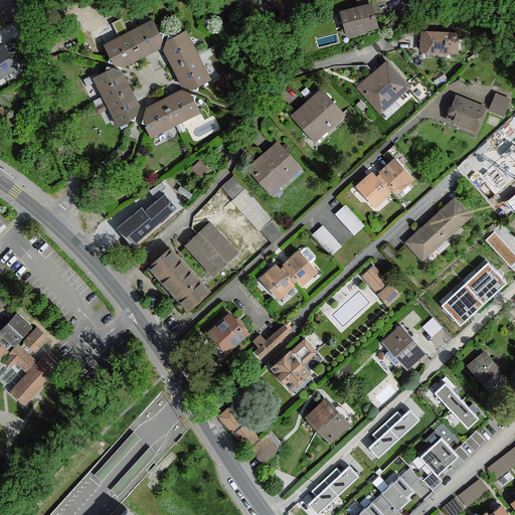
[(271,0),(259,15),(273,27),(296,0),(271,0)]
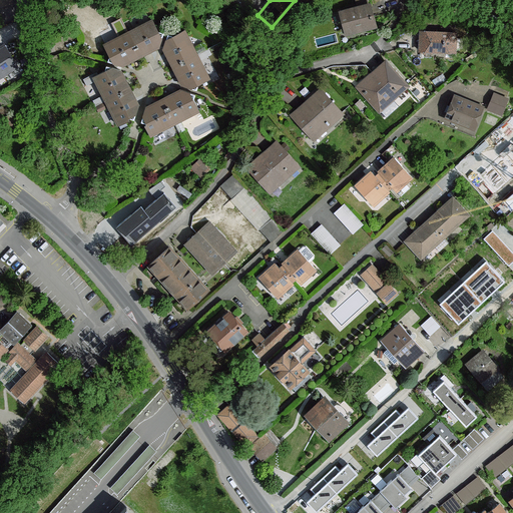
[(342,12),(347,32),(375,24),(370,5),(342,12)]
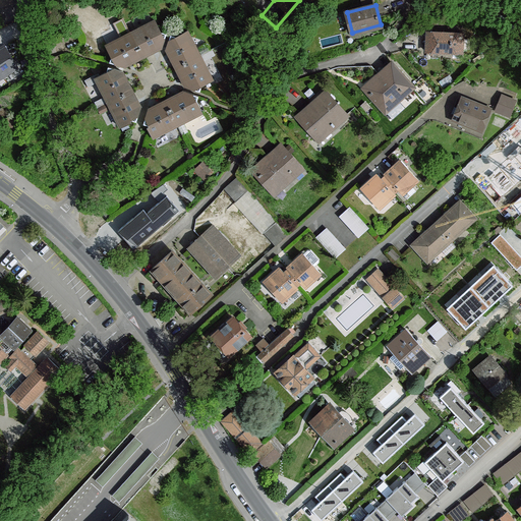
[(156,20),(131,33),(143,57),(147,55),(162,47),(167,34),(161,32),(156,20)]
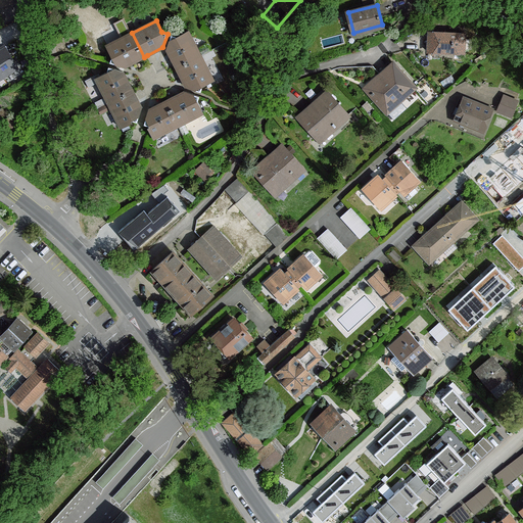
[(176,65),(177,68),(201,56),(188,31),(178,37),(172,35),(168,49),(176,65)]
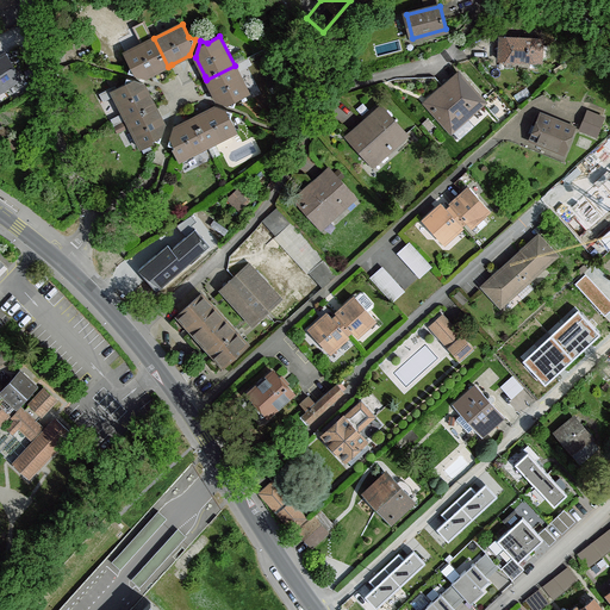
[(124,54),(131,67),(129,73),(145,79),(157,73),(168,67),(154,38),(124,54)]
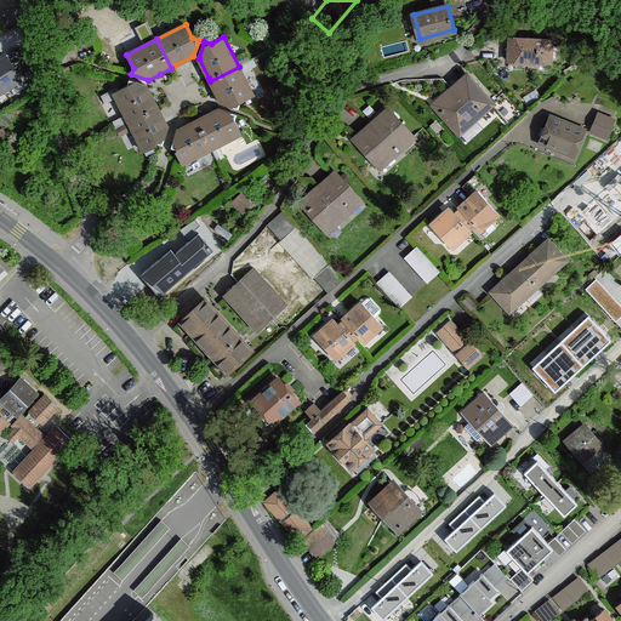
[(553,41),(510,39),(510,62),(552,63),(553,41)]
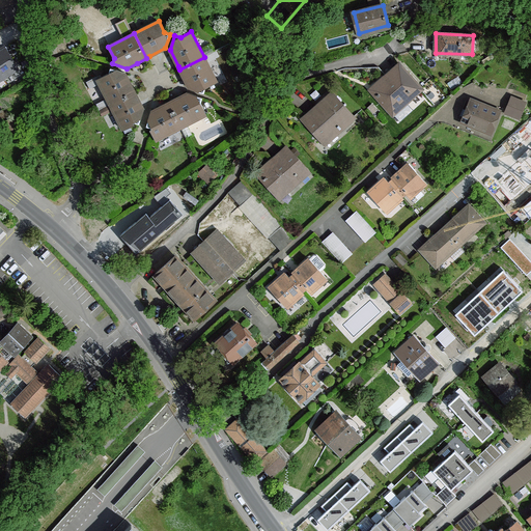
[(0,48),(0,76),(21,64),(8,44),(0,48)]
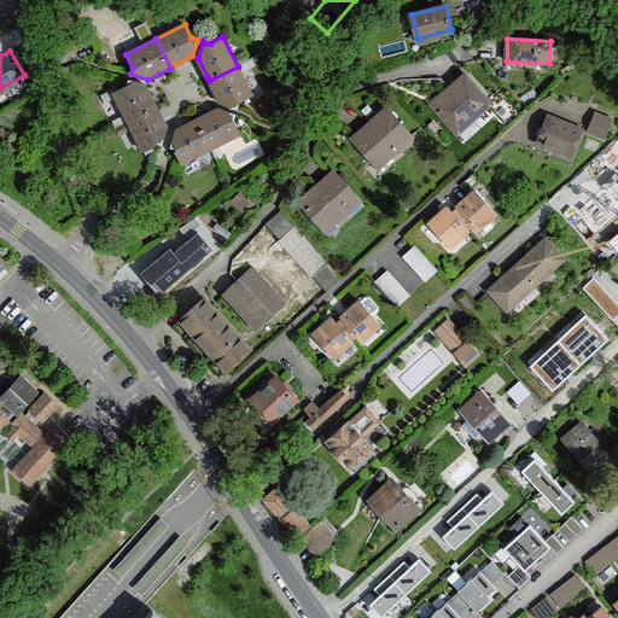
[(238,66),(209,81),(215,92),(221,103),(238,109),(240,103),(252,95),(238,66)]
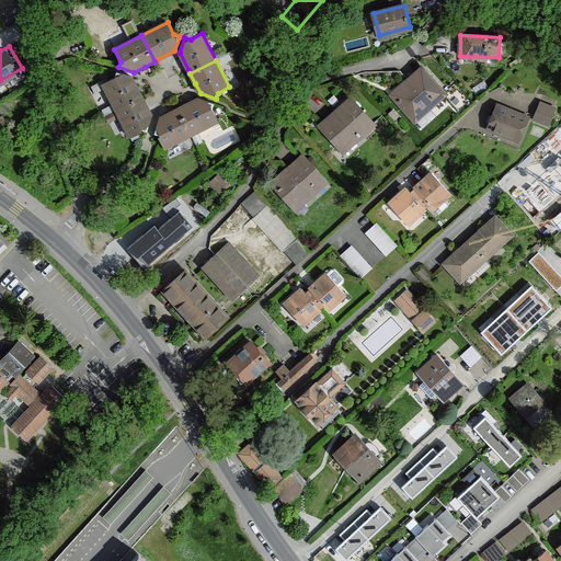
[(408,81),(392,95),(415,121),(445,94),(423,69),(408,81)]
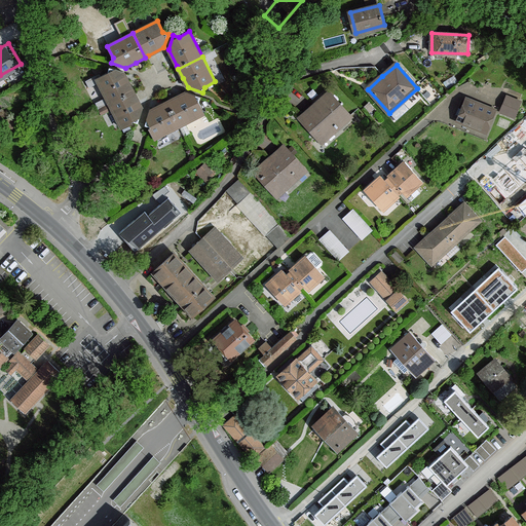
[(123,72),(110,67),(108,73),(97,78),(109,104),(134,91),(128,81),(123,72)]
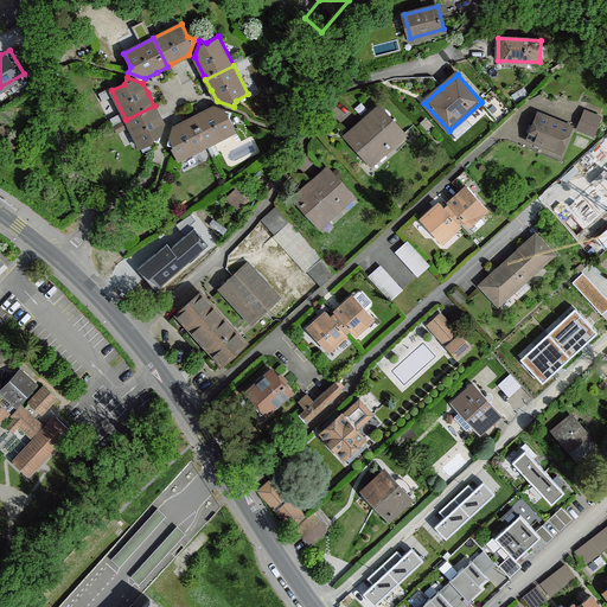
[(157,109),(154,106),(126,120),(141,148),(154,142),(153,140),(159,142),(165,126),(157,109)]
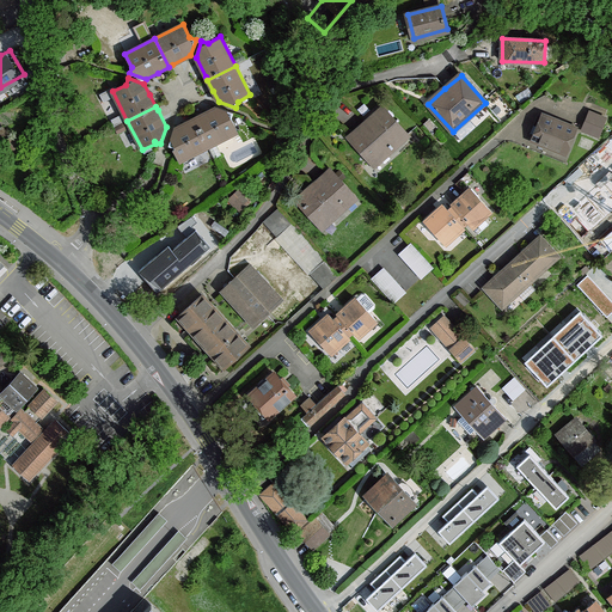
[(203,115),(195,118),(209,147),(238,132),(232,120),(234,112),(218,106),(203,115)]
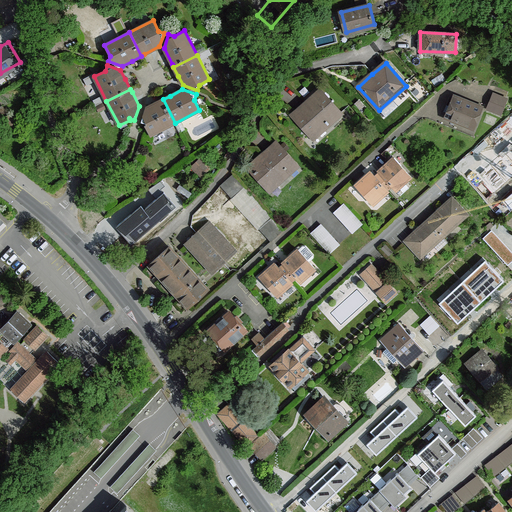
[(295,113),(293,115),(314,138),(341,113),(320,91),(307,102),(295,113)]
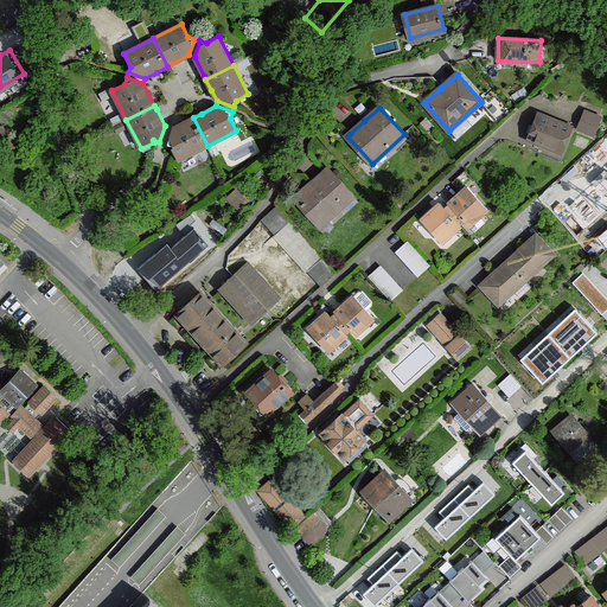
[(572,127),(540,115),(530,139),(561,152),(572,127)]
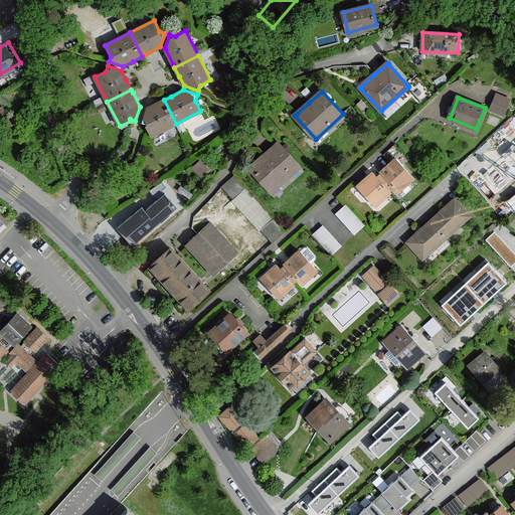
[(161,102),(147,109),(143,123),(144,123),(148,125),(146,126),(151,136),(176,124),(164,100),(161,102)]
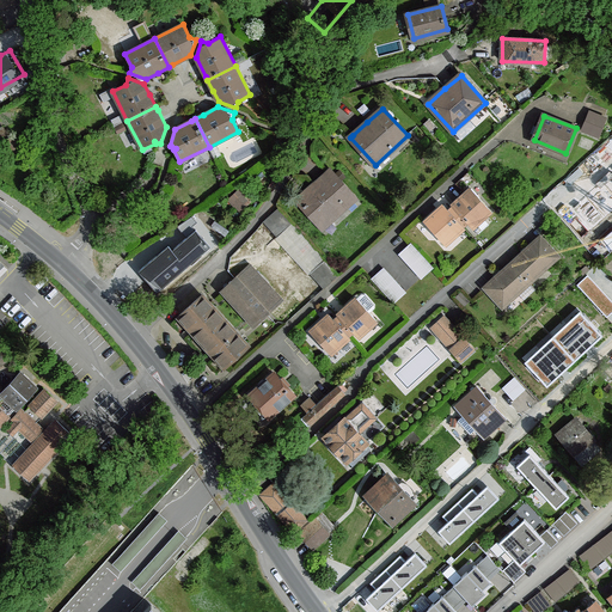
[(463,138),(479,126),(473,118),(458,132),(463,138)]
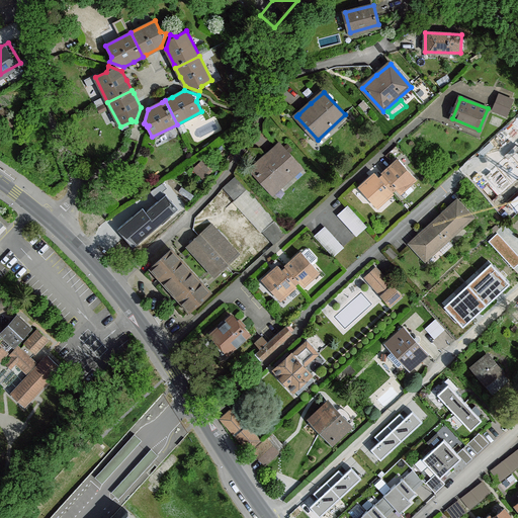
[(511,107),(497,101),(493,110),(507,115),(511,107)]
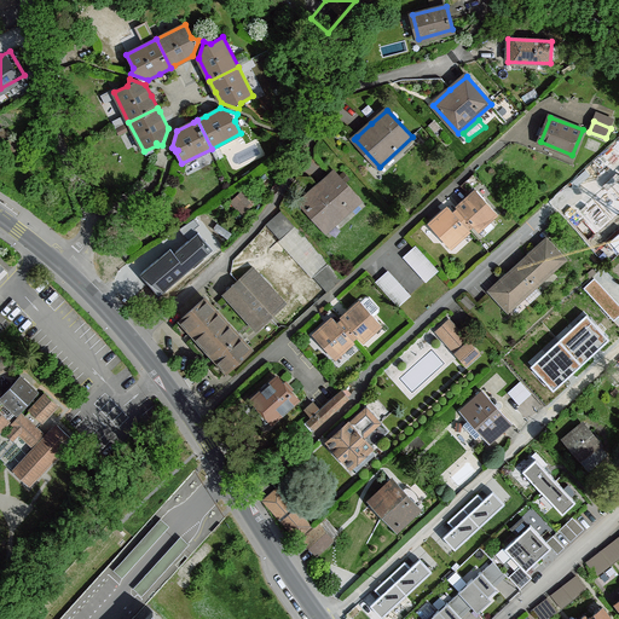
[(21,148),(15,138),(4,144),(11,155),(21,148)]
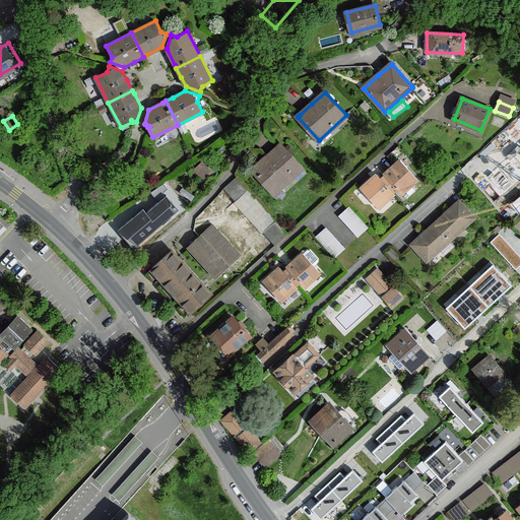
[(302,169),(280,145),(279,146),(267,157),(253,170),(274,193),(302,169)]
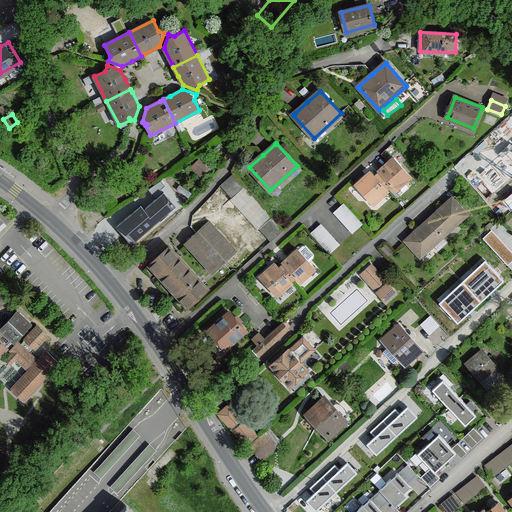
[(378,172),(379,172),(385,180),(382,183),(387,189),(391,186),(395,191),(411,176),(394,158),(378,172)]
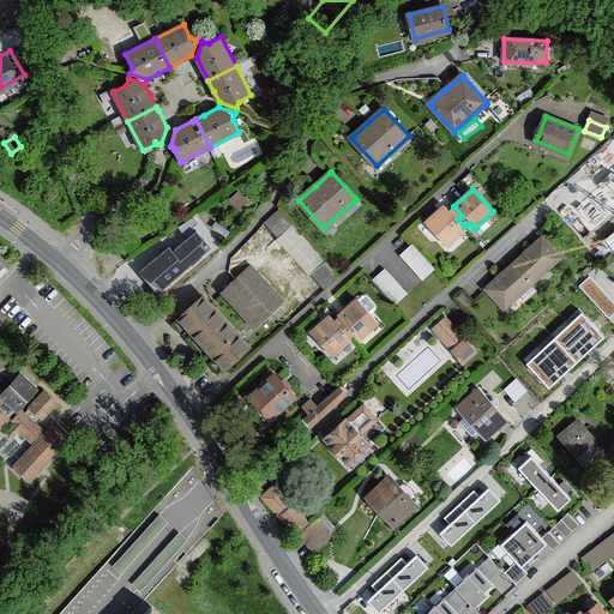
[(446,205),(427,222),(447,245),(465,228),(464,227),(458,220),(462,216),(455,206),(451,211),(446,205)]
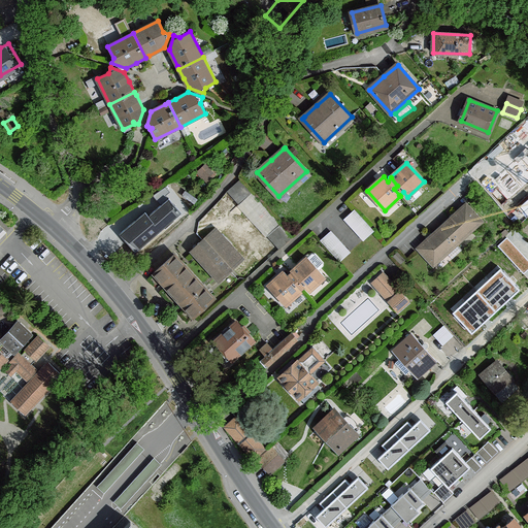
[(241,178),(227,191),(239,203),(251,193),(253,191),(241,178)]
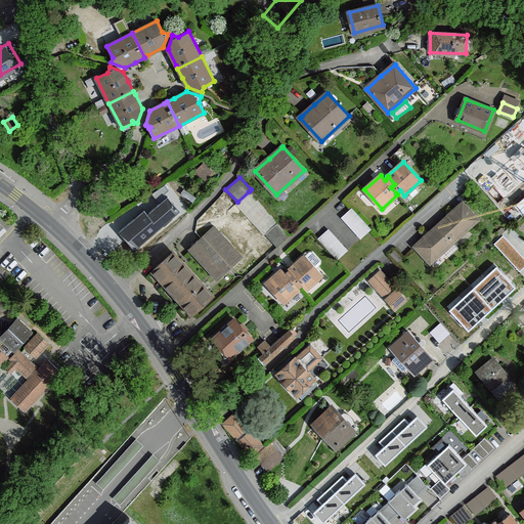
[(158,188),(143,199),(148,207),(164,197),(158,188)]
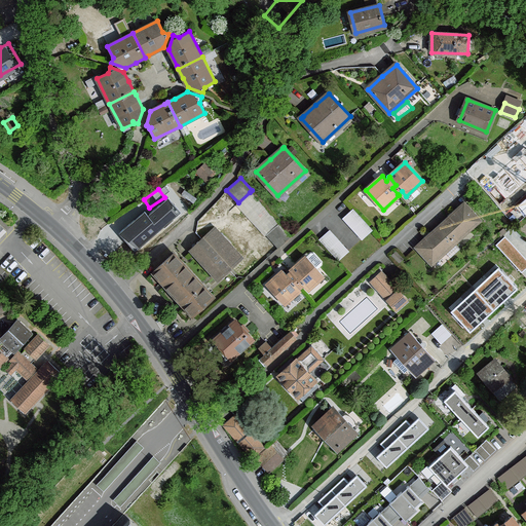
[(277,222),(250,192),(238,202),(236,204),(264,234),(277,222)]
